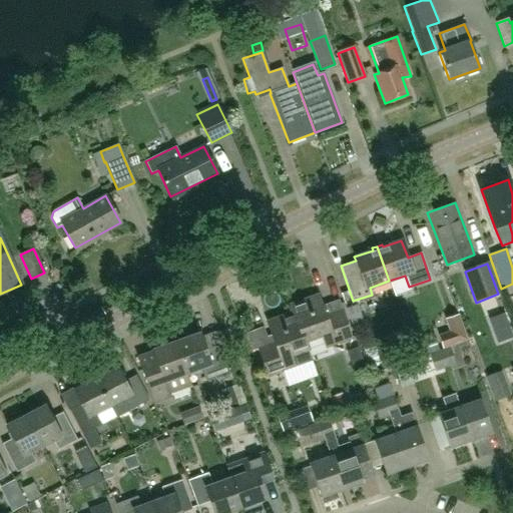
[(304,343),(307,350),(308,350),(306,342),(323,337),(326,348),(351,339),(338,302),(322,307),(317,295),(290,305),(293,312),(304,343)]
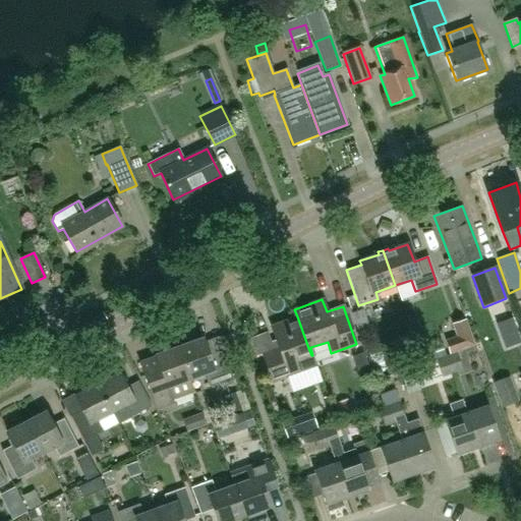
[(308,348),(297,316),(271,326),(276,341),(271,343),(273,350),(262,353),(272,382),(298,372),(294,361),(311,355),(308,348)]
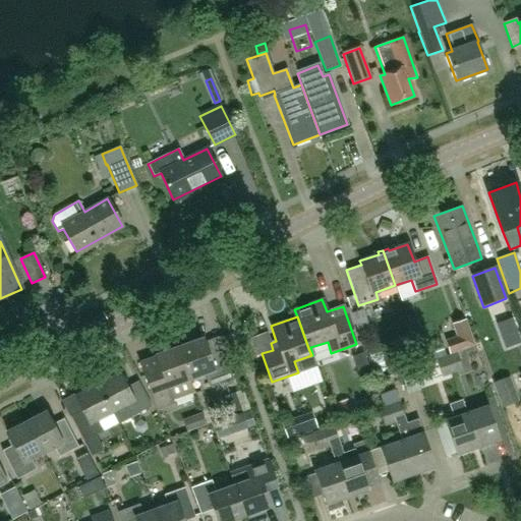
[(449,355),(456,352),(474,346),(467,323),(452,328),(455,337),(445,341),(449,354),(449,355)]
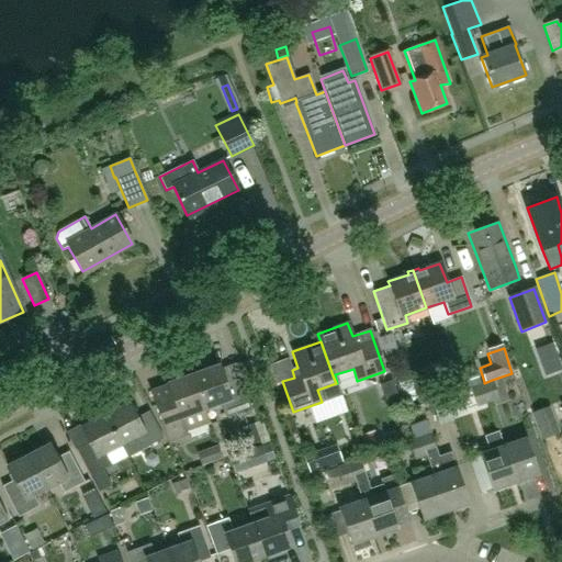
[(220,366),(192,374),(210,425),(204,408),(221,403),(226,418),(251,409),(243,385),(243,384),(245,383),(237,362),(220,368),(220,366)]
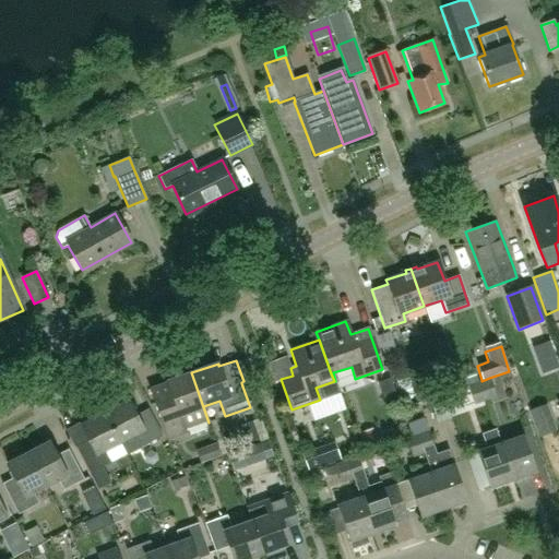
[(166,382),(169,391),(151,397),(166,437),(185,430),(209,423),(191,372),(166,382)]
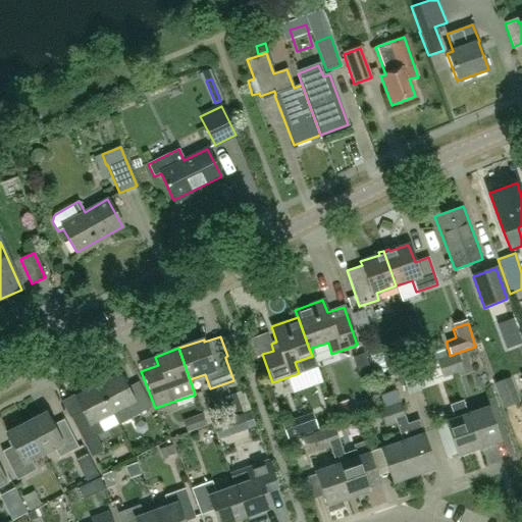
[(450,355),(448,356),(454,374),(463,371),(457,353),(450,356),(450,355)]
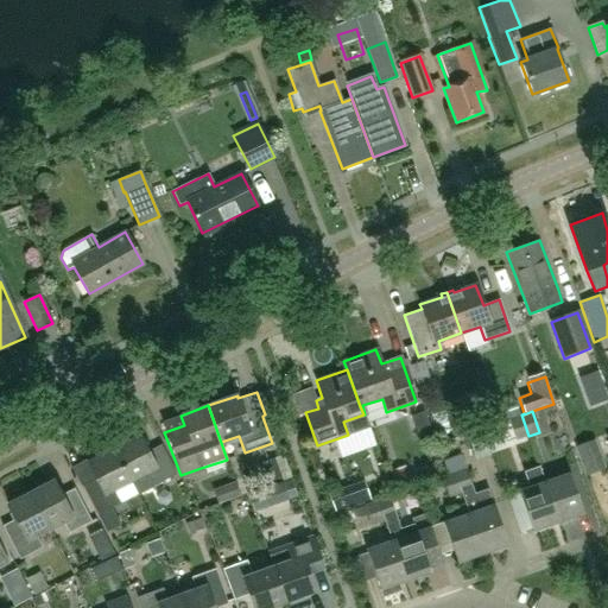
[(529,436),(521,415),(508,419),(515,441),(529,436)]
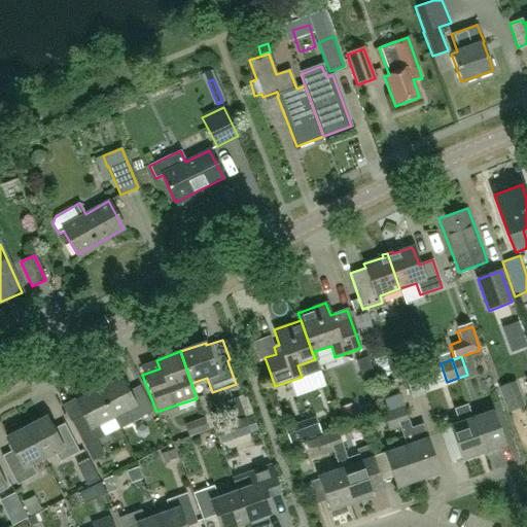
[(120,377),(98,389),(112,417),(113,417),(119,429),(134,422),(134,421),(153,411),(140,386),(128,392),(120,377)]
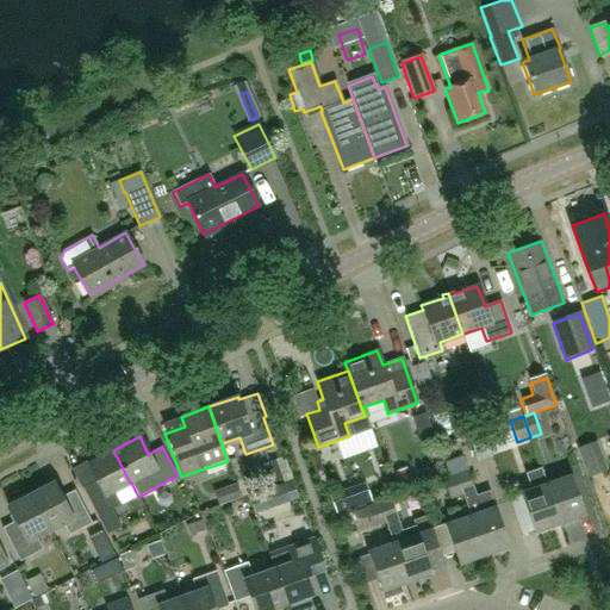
[(596,442),(577,449),(587,478),(607,471),(596,442)]
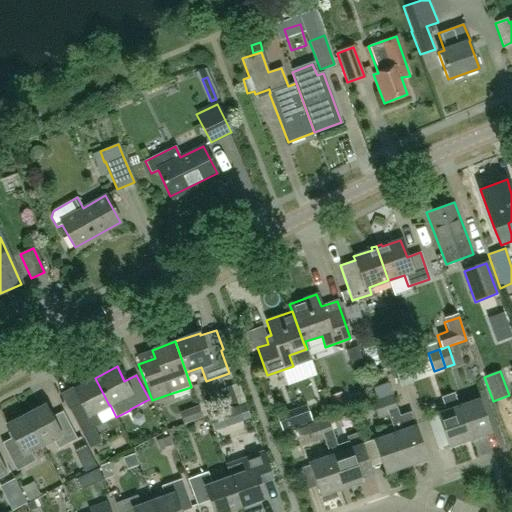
[(109,405),(95,378),(73,389),(80,403),(69,409),(89,448),(101,442),(94,428),(101,424),(96,412),(109,405)]
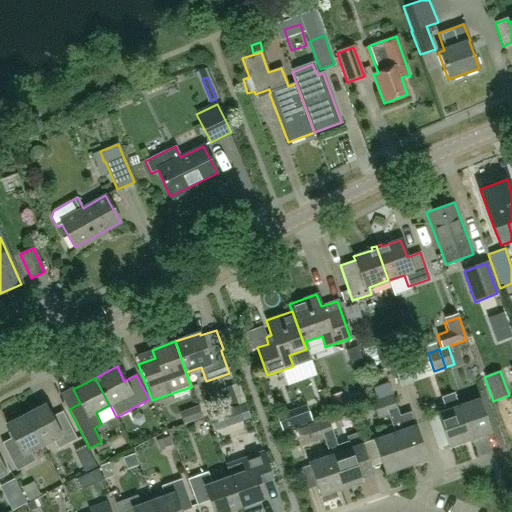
[(380,386),(374,388),(378,399),(382,398),(388,415),(394,433),(406,467),(427,459),(415,425),(410,412),(399,417),(397,412),(398,411),(392,394),(391,394),(387,384),(380,386)]
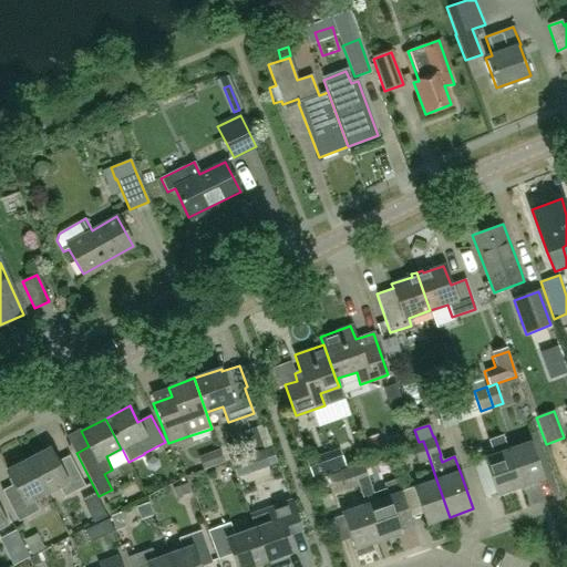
[(259,426),(244,431),(250,450),(265,445),(259,426)]
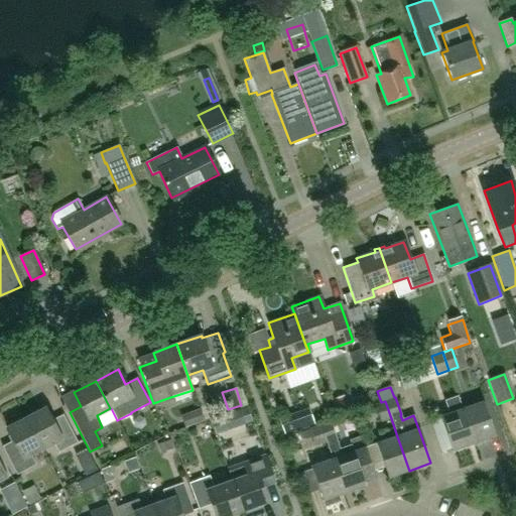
[(381,402),(377,391),(380,402),(374,405),(381,422),(391,418),(385,401),(381,402)]
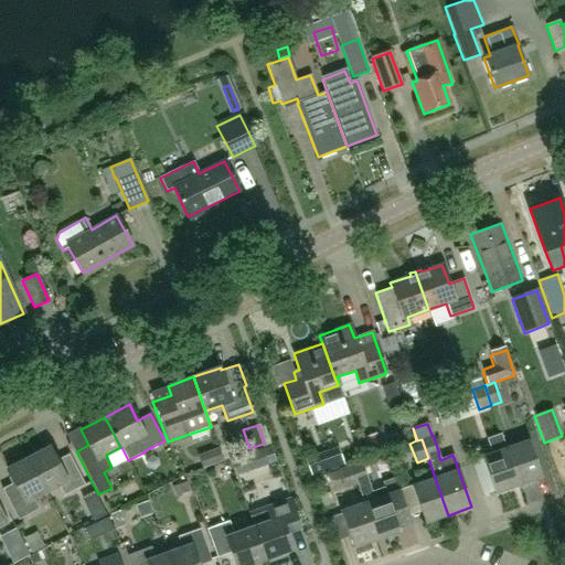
[(383,451),(376,434),(363,439),(369,456),(383,451)]
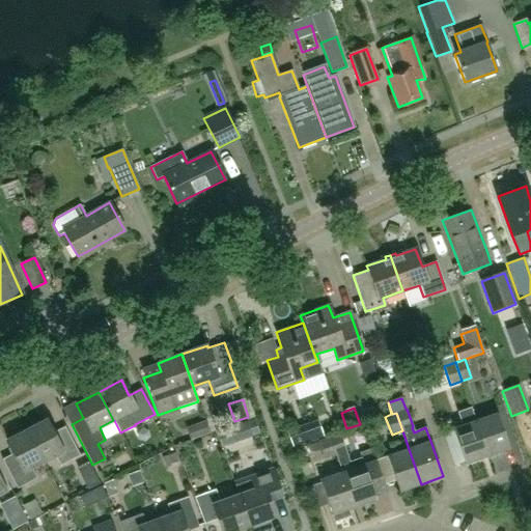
[(456,413),(462,425),(453,428),(465,464),(487,456),(475,421),(470,408),(456,413)]
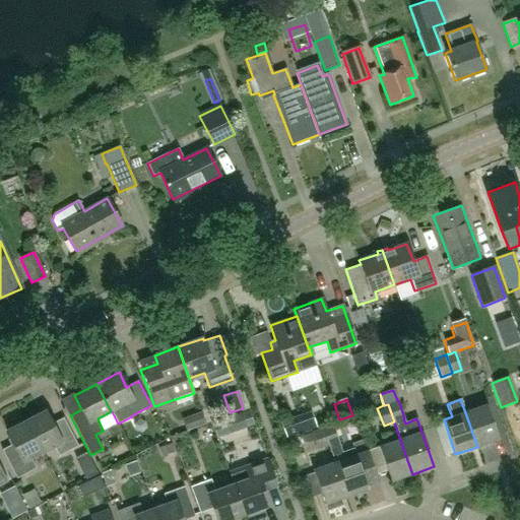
[(486,404),(465,412),(477,447),(499,440),(486,404)]
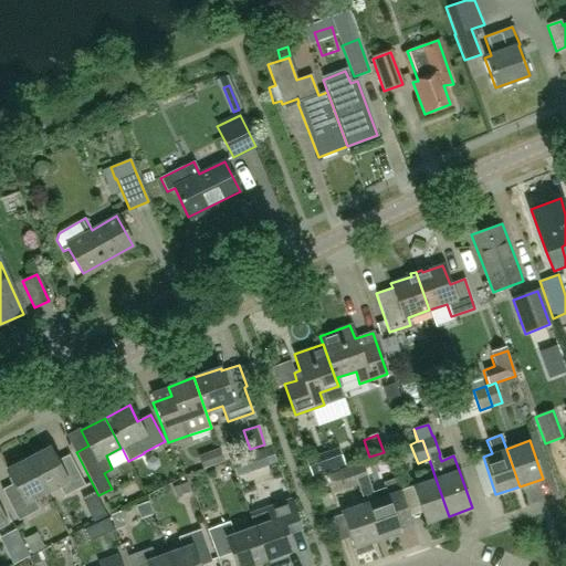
[(49,447),(28,458),(48,493),(59,488),(64,498),(85,486),(71,458),(59,464),(49,447)]
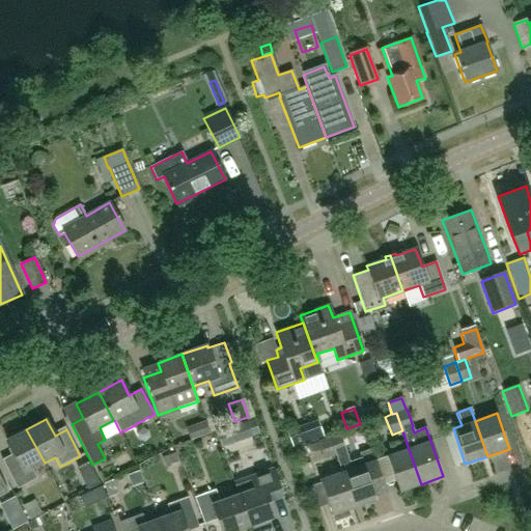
[(206,422),(187,429),(192,441),(211,434),(206,422)]
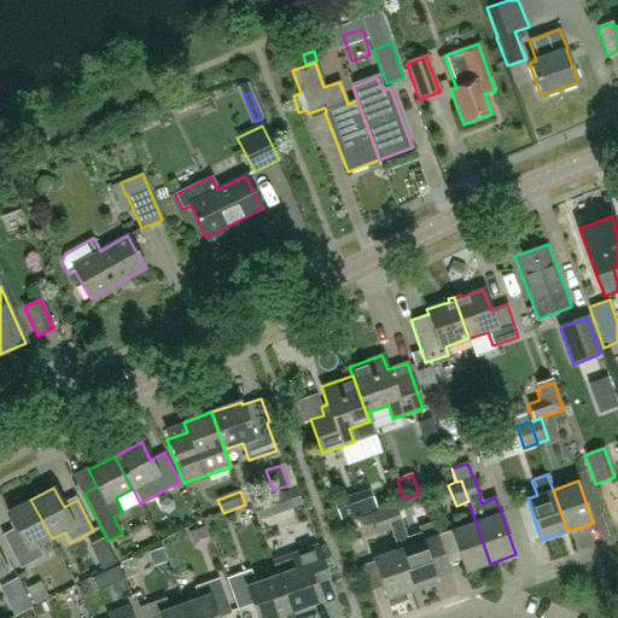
[(52,538),(30,500),(7,512),(17,531),(4,538),(19,569),(44,557),(38,546),(52,538)]
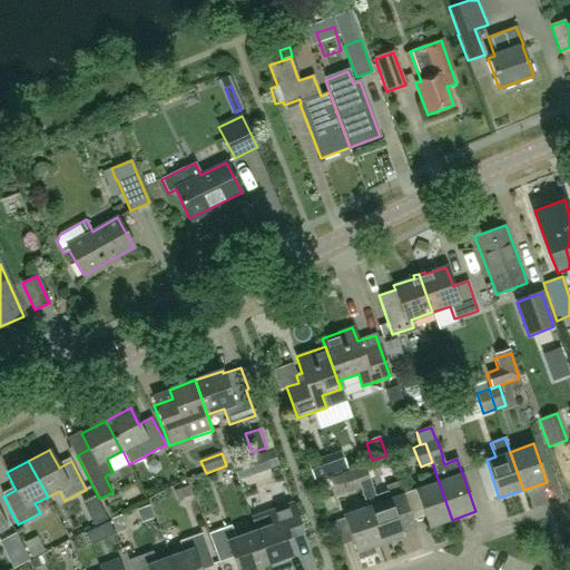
[(364,464),(353,469),(360,489),(366,507),(366,508),(380,546),(404,537),(400,523),(412,520),(397,482),(385,487),(386,492),(375,497),(371,484),(364,464)]
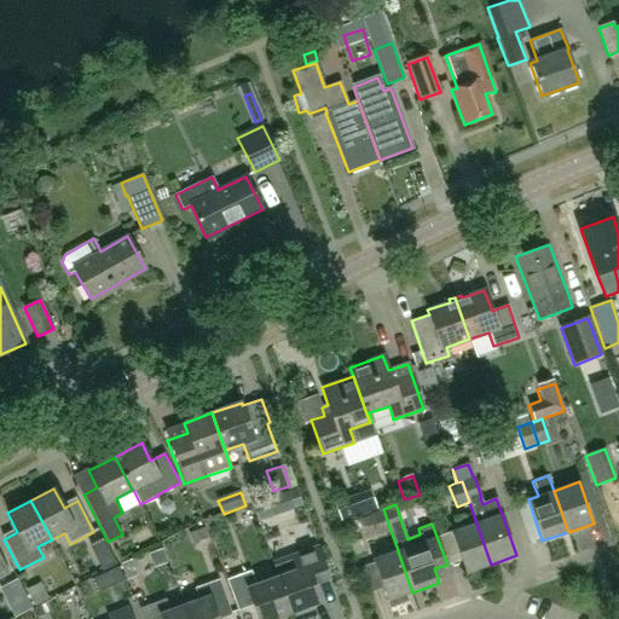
[(391,531),(383,509),(370,514),(379,536),(391,531)]
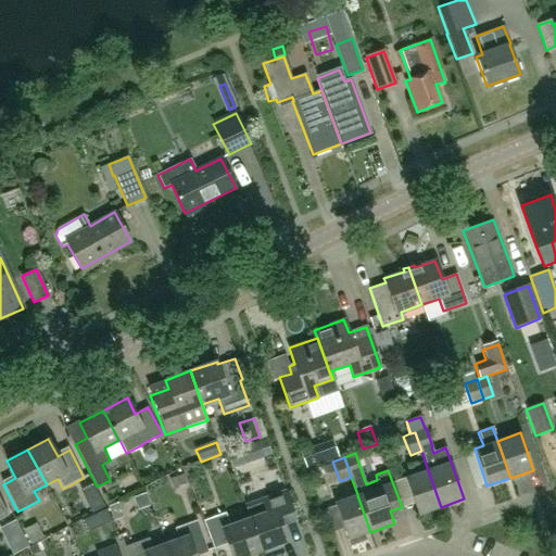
[(441,507),(428,470),(404,478),(417,515),(441,507)]
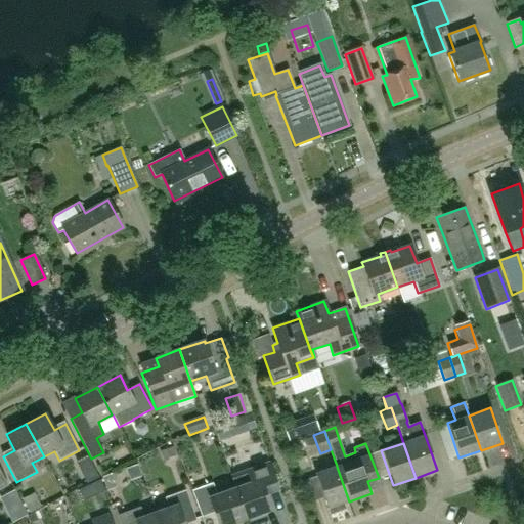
[(173,446),(159,451),(163,460),(177,454),(173,446)]
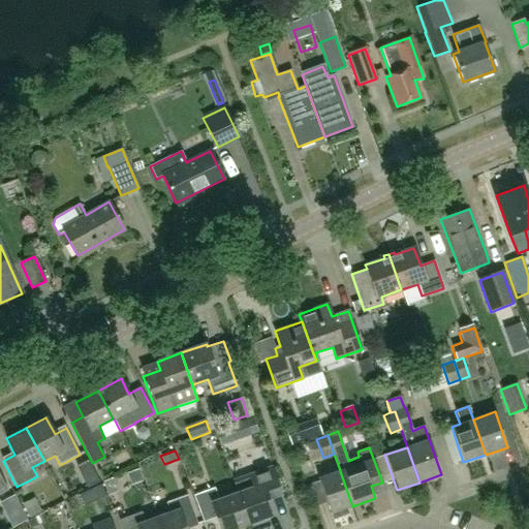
[(272,467),(250,474),(231,481),(237,494),(236,494),(246,524),(274,515),(268,499),(281,494),(272,467)]
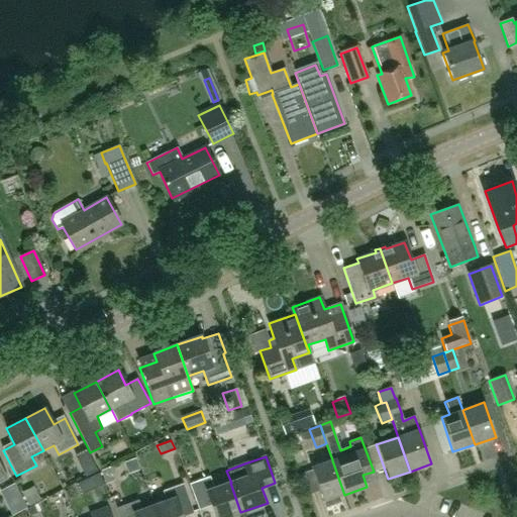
[(344,495),(332,460),(311,468),(325,508),(340,503),(338,497),(344,495)]
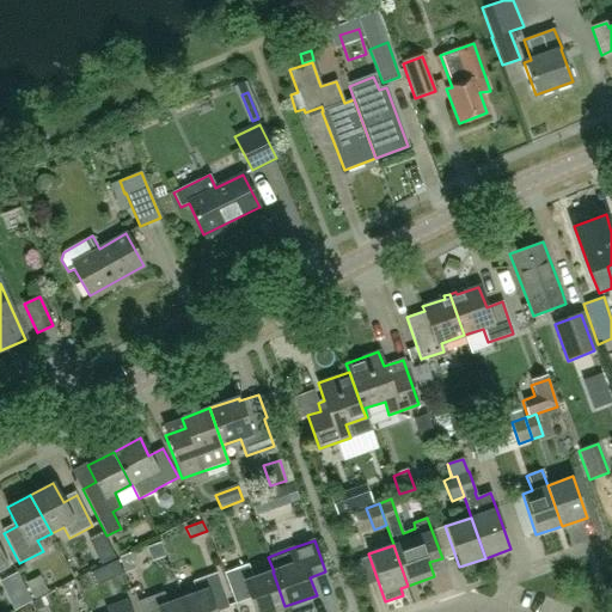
[(129,552),(118,558),(124,573),(135,569),(129,552)]
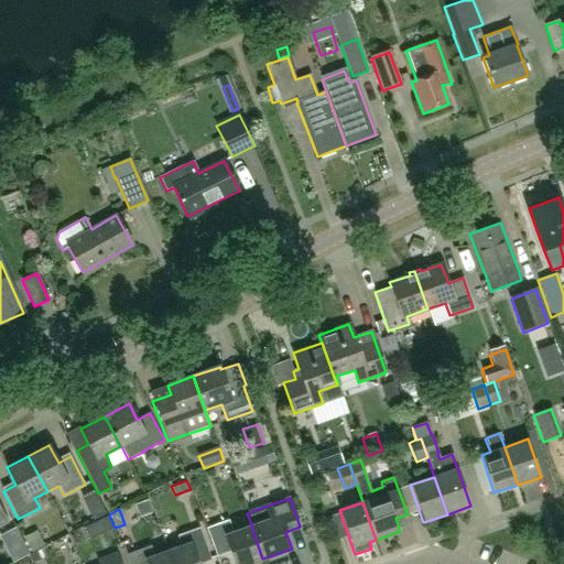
[(248,563),(262,559),(251,527),(234,533),(229,519),(206,528),(216,556),(230,551),(235,563),(248,563)]
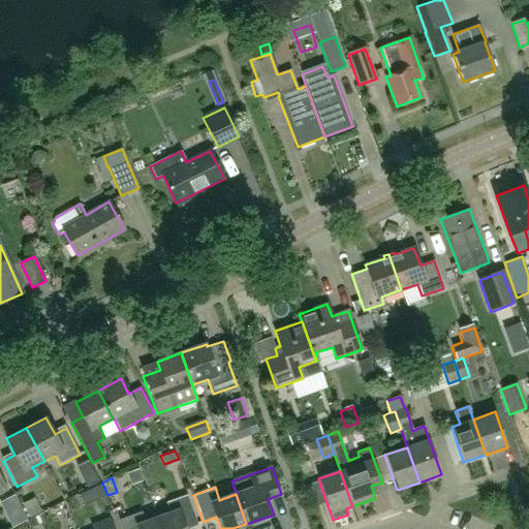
[(157,517),(161,528),(187,528),(198,525),(187,495),(165,502),(169,512),(157,517)]
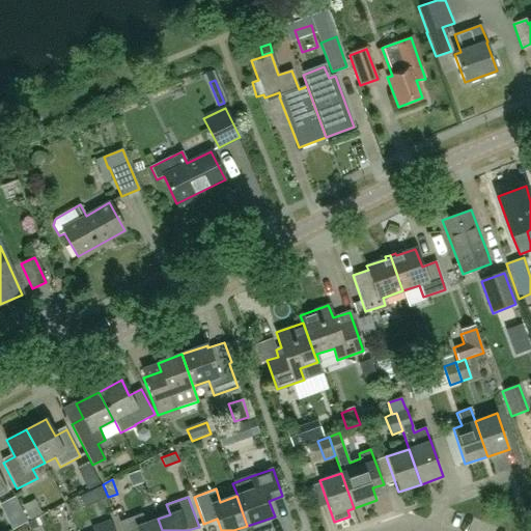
[(34,499),(23,505),(30,520),(43,513),(34,499)]
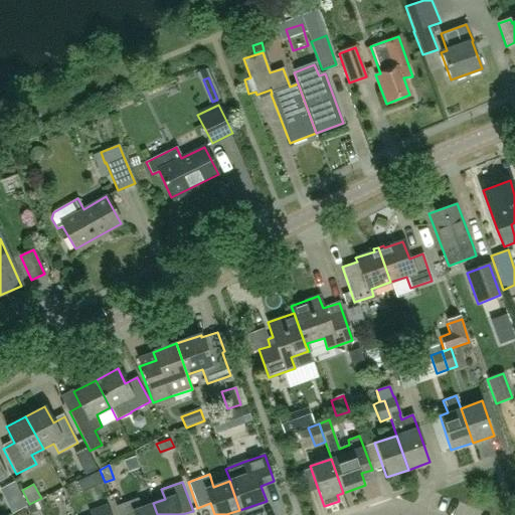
[(157,514),(153,503),(142,507),(138,498),(116,506),(119,514),(157,514)]
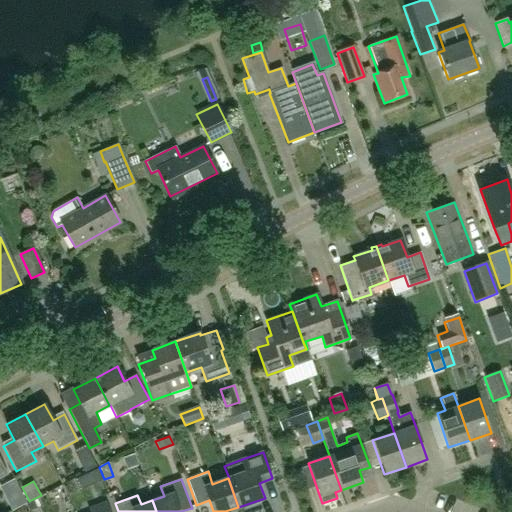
[(0,511),(13,511),(0,500),(0,511)]
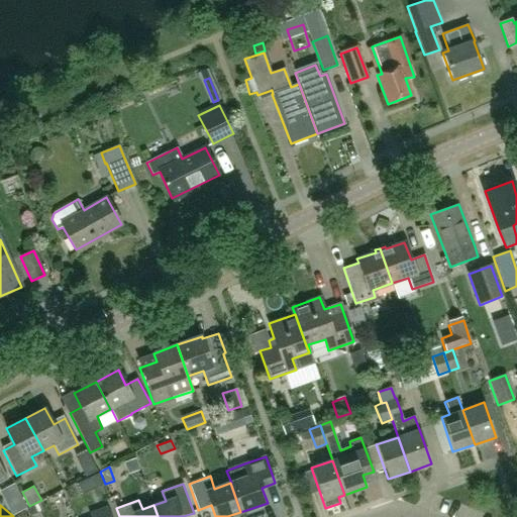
[(35,506),(28,509),(31,516),(38,513),(35,506)]
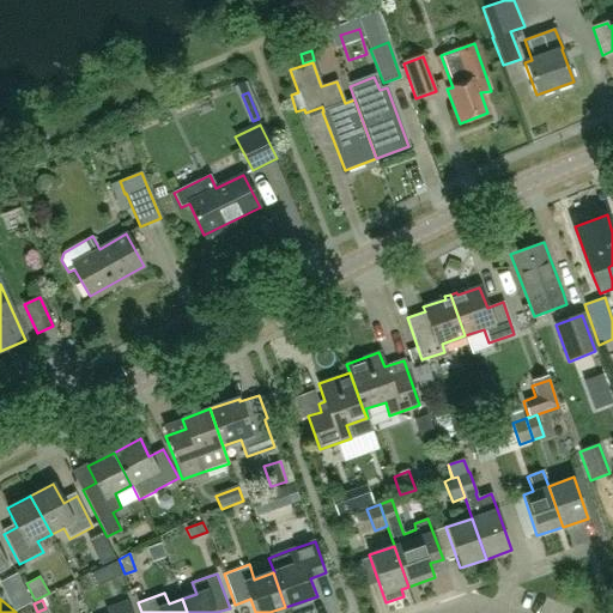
[(107,612),(132,612),(129,601),(105,610),(107,612)]
